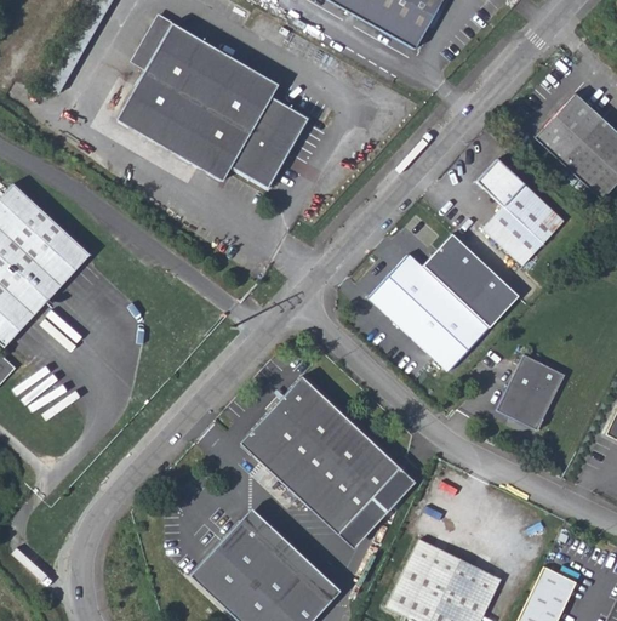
[(96,0),(47,84),(61,92),(115,0),(96,0)]
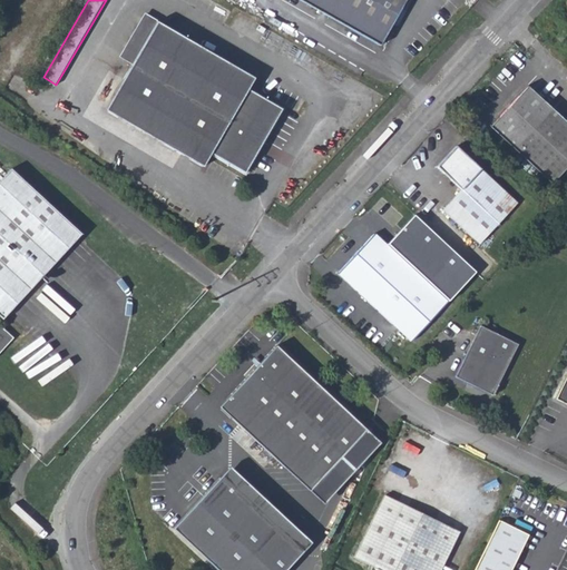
[(403,8),(408,0),(302,0),(381,46),(394,22),(403,8)]
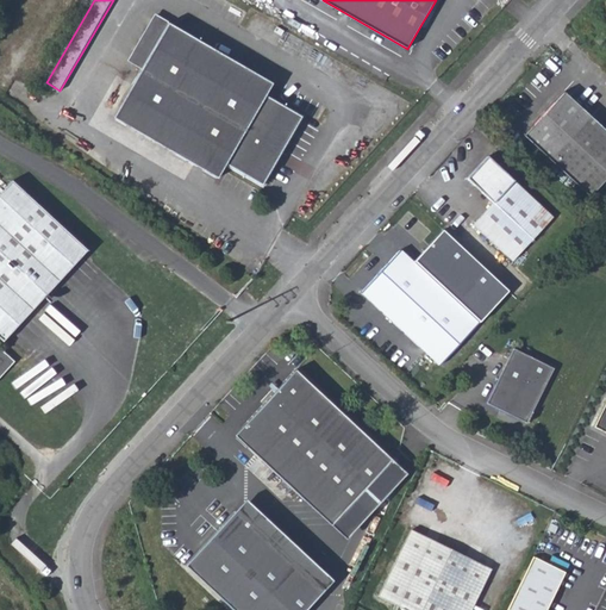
[(431,8),(422,24),(426,27),(436,12),(431,8)]
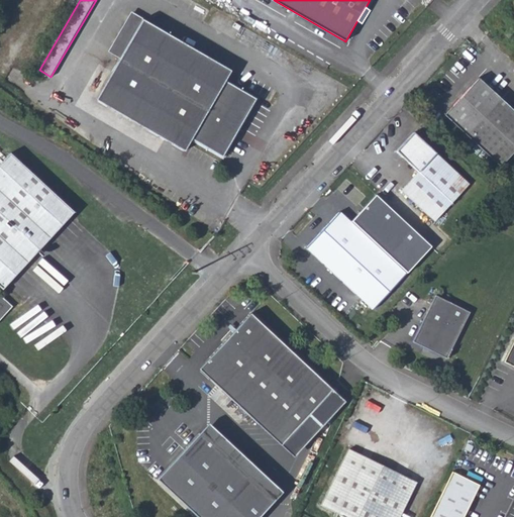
[(194,138),(224,157),(259,98),(227,80),(233,70),(134,12),(114,47),(124,54),(98,98),(187,150),(194,138)]
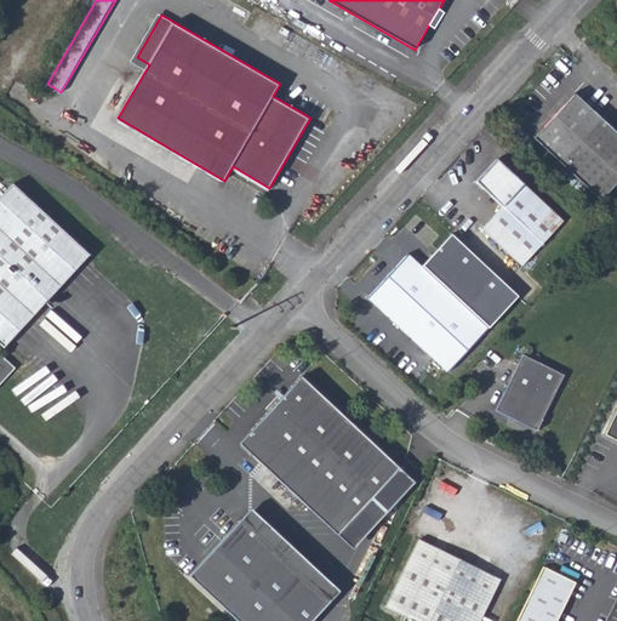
[(616,136),(570,95),(529,140),(598,203),(616,182),(616,136)]
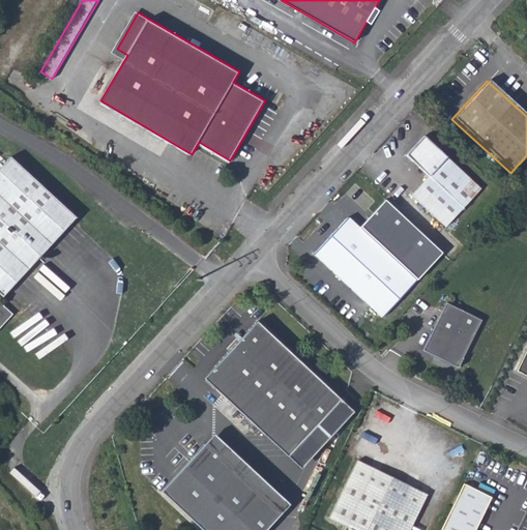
[(427,177),(409,197),(444,228),(479,189),(421,138),(405,157),(427,177)]
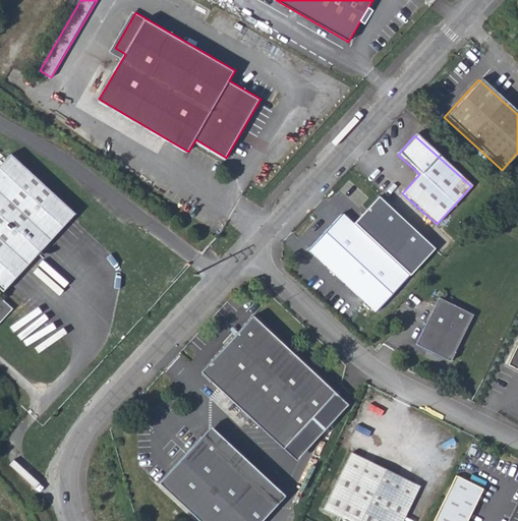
[(0,323),(14,308),(0,294),(0,288),(4,291),(40,252),(76,214),(12,154),(0,166),(0,323)]
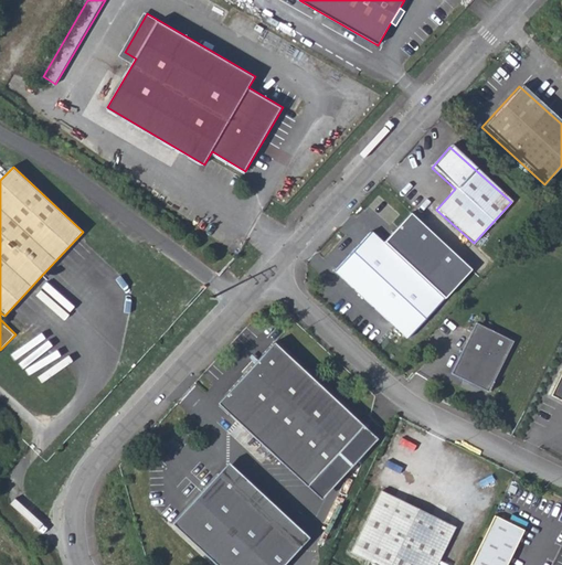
[(413,214),(386,243),(449,300),(476,270),(413,214)]
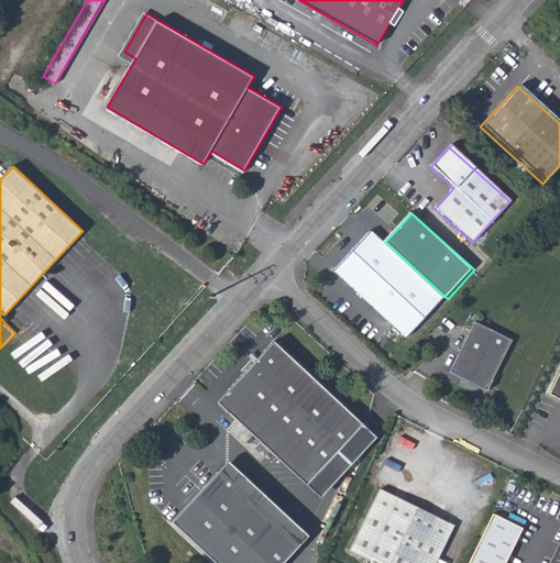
[(375,232),(340,271),(413,338),(448,299),(385,242),(375,232)]
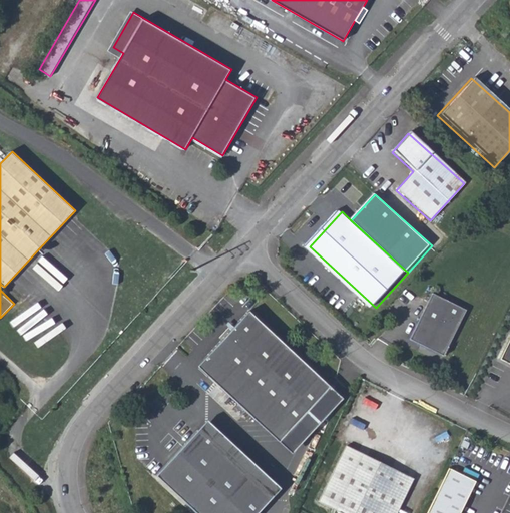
[(470,310),(436,293),(413,340),(447,357),(470,310)]
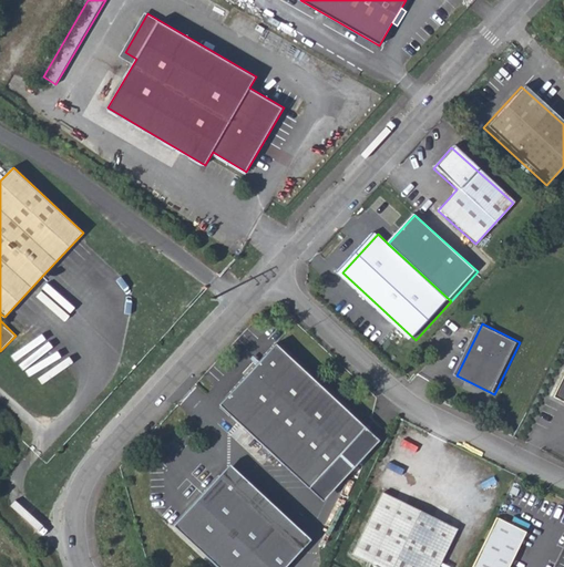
[(319,481),(368,428),(277,343),(228,397),(241,408),(233,416),(243,425),(275,455),(286,465),(294,457),(319,481)]
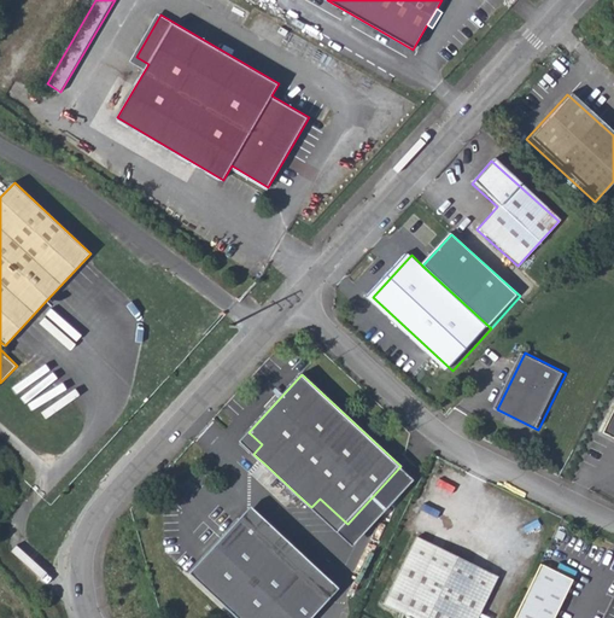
[(460,388),(468,394),(473,388),(466,382),(460,388)]
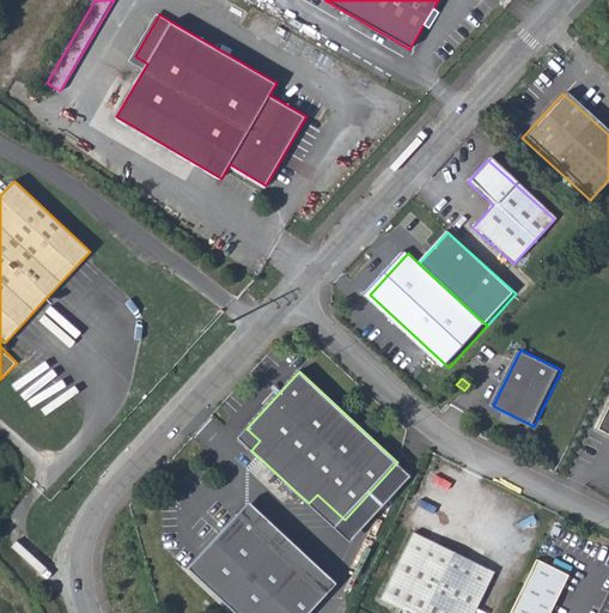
[(260,441),(247,429),(238,438),(251,450),(260,441)]
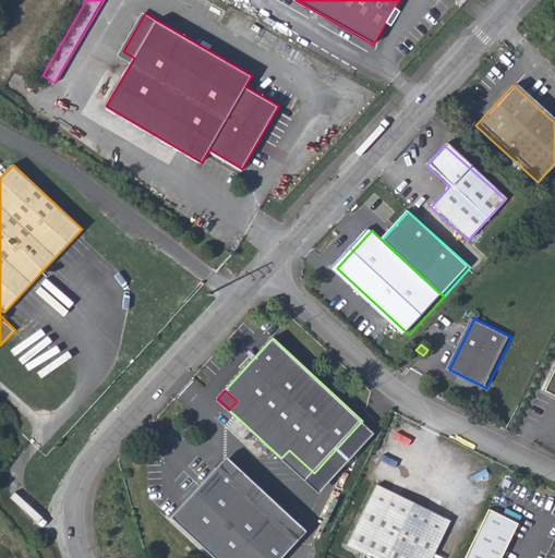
[(270,448),(239,419),(230,428),(262,458),(270,448)]
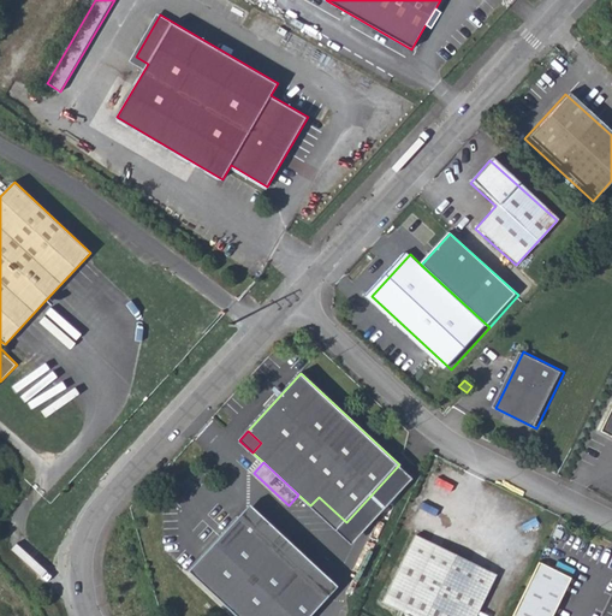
[(414,478),(399,465),(346,522),(319,497),(310,505),(352,545),(414,478)]
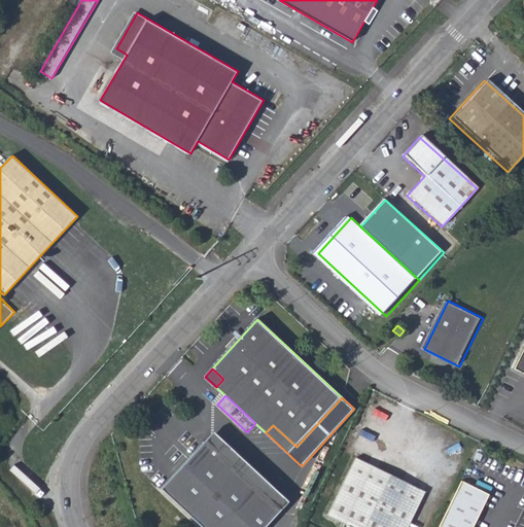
[(290,500),(215,431),(206,442),(281,511),(290,500)]
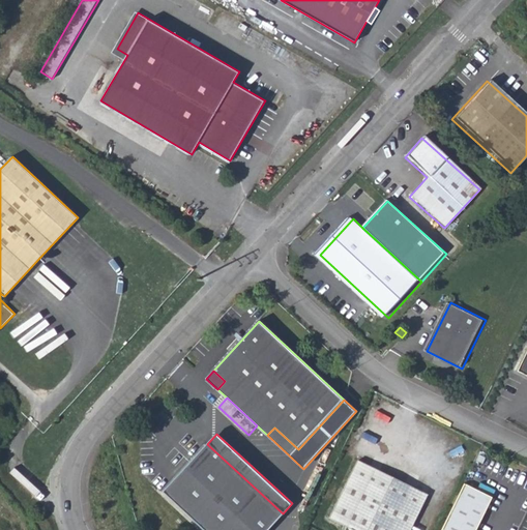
[(267,529),(283,513),(207,444),(164,492),(205,529),(267,529)]
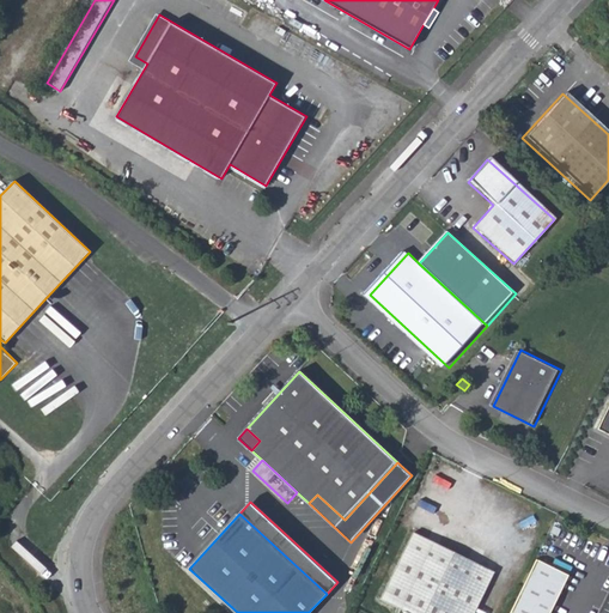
[(194,533),(209,544),(221,527),(205,516),(194,533)]
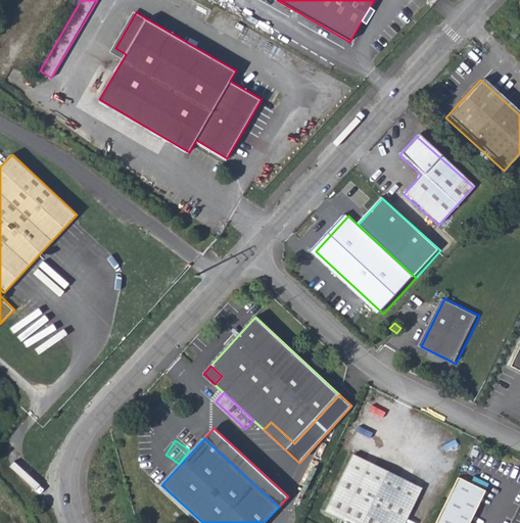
[(355,450),(327,508),(346,517),(343,522),(403,522),(423,483),(355,450)]
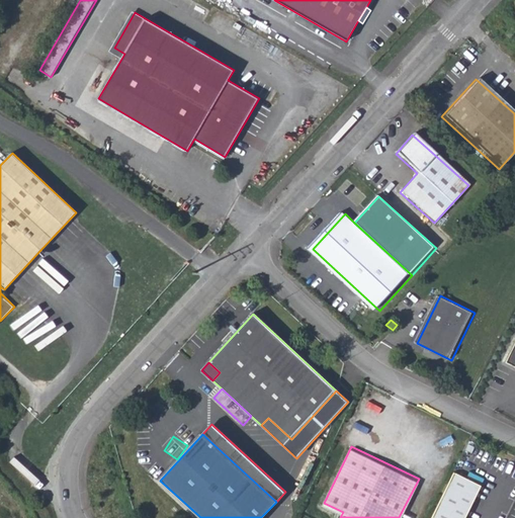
[(455,470),(432,517),(466,517),(484,484),(455,470)]
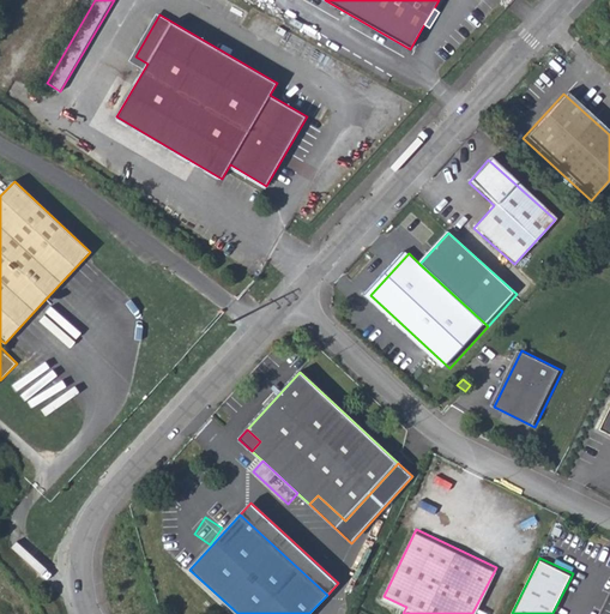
All buildings are outlined.
